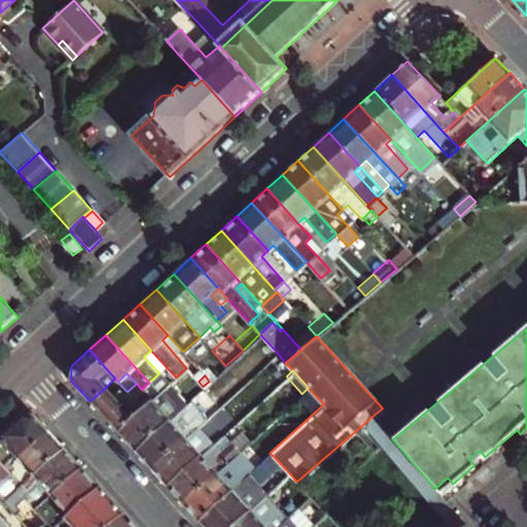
[(152,386),(158,393),(168,383),(162,377),(152,386)]
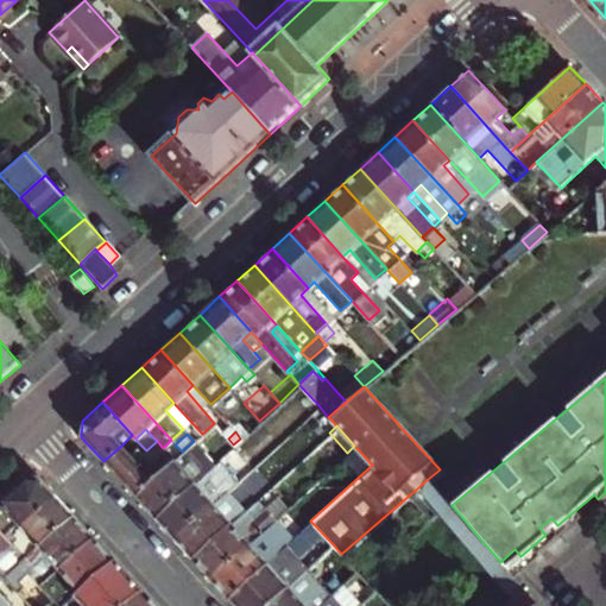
[(155,517),(202,473),(219,458),(207,444),(190,459),(182,452),(163,469),(134,496),(155,517)]
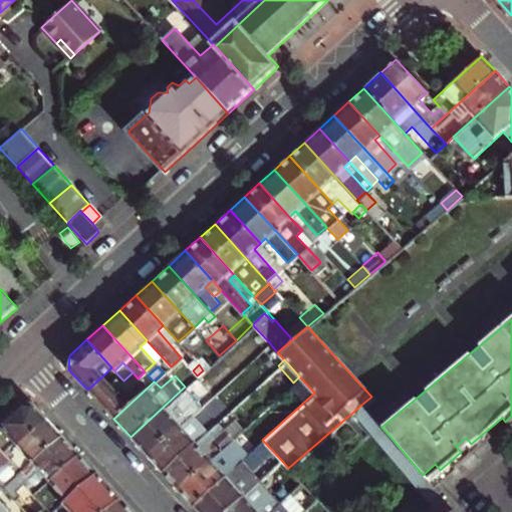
[(148,375),(132,390),(138,397),(154,381),(148,375)]
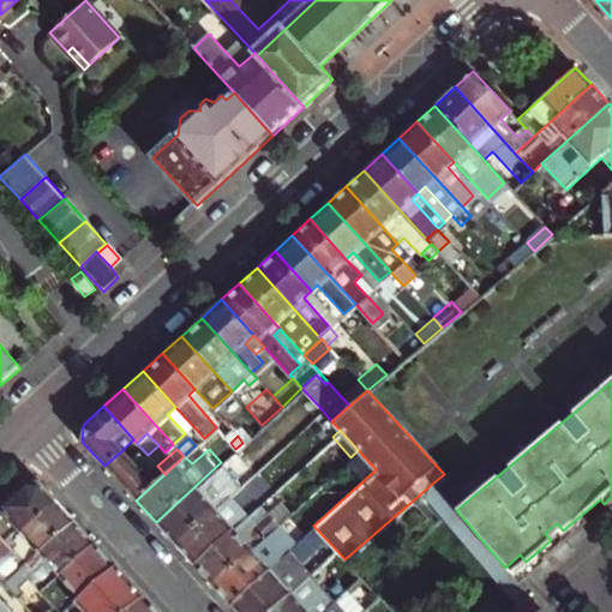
[(133,461),(123,450),(105,466),(136,501),(165,474),(157,466),(151,460),(148,463),(139,455),(133,461)]
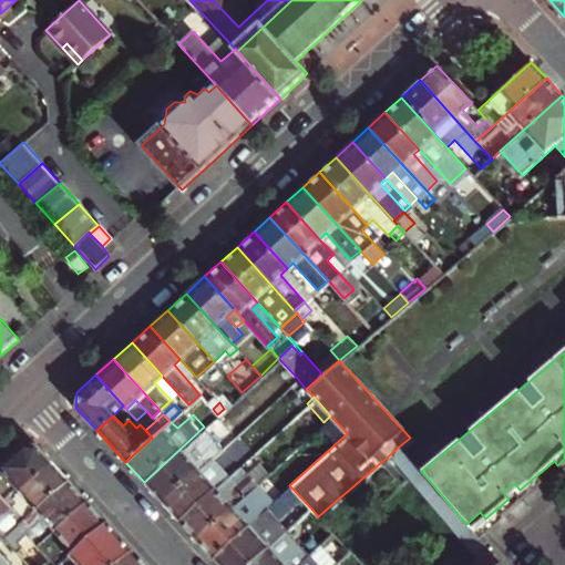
[(195,449),(188,441),(144,482),(162,501),(222,445),(212,434),(195,449)]
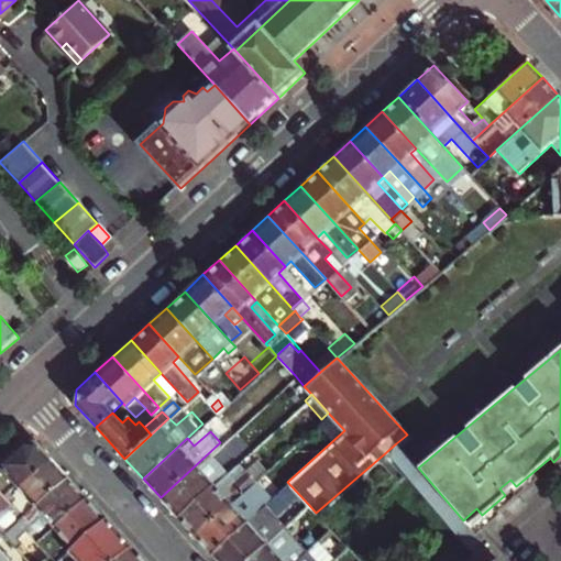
[(240,443),(231,433),(220,442),(229,453),(240,443)]
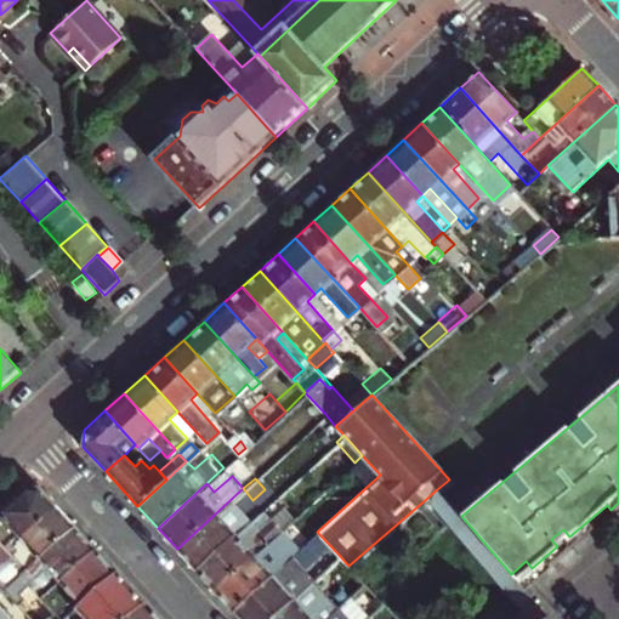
[(23,487),(0,506),(0,541),(7,550),(12,545),(5,538),(13,531),(20,538),(57,506),(40,487),(23,487)]
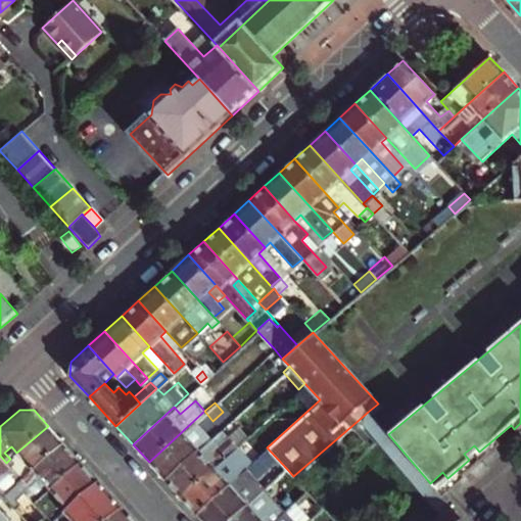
[(164,479),(207,440),(200,432),(212,421),(204,411),(149,462),(164,479)]
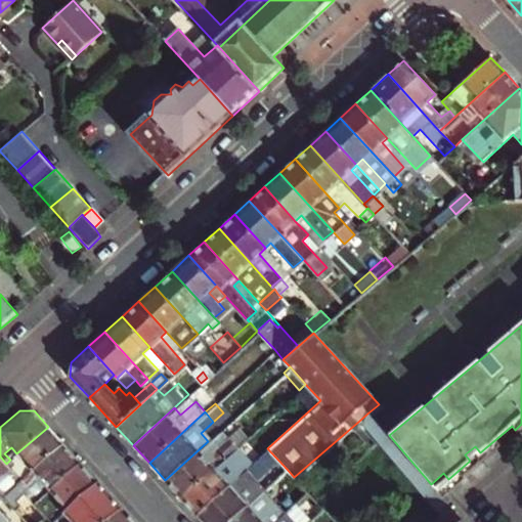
[(368,412),(359,421),(426,497),(435,489),(431,484),(389,435),(368,412)]
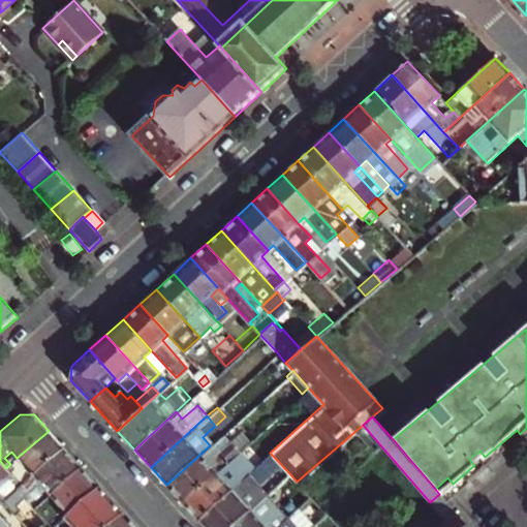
[(166,485),(182,502),(247,442),(252,439),(242,429),(219,450),(212,442),(210,445),(166,485)]
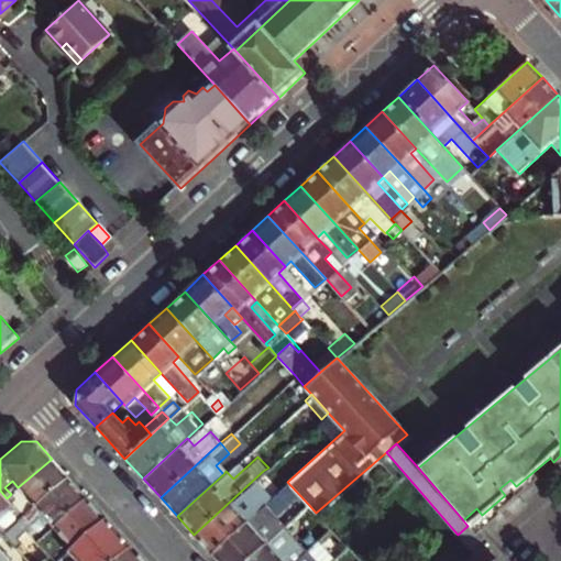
[(17,509),(21,515),(66,475),(52,459),(18,487),(11,494),(7,498),(12,505),(17,509)]
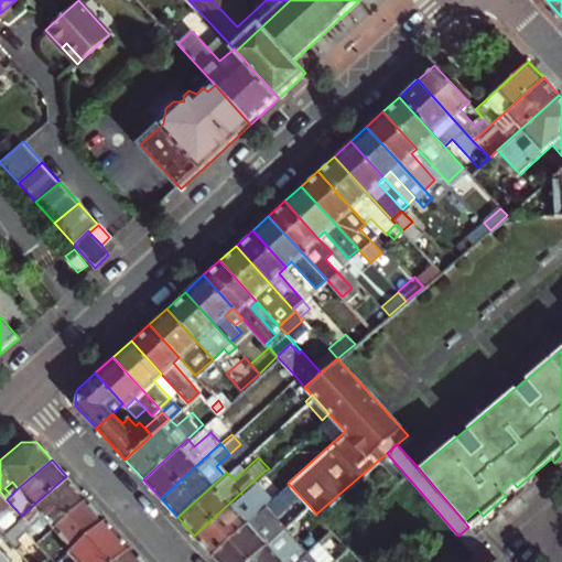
[(283,477),(272,465),(269,468),(263,472),(274,484),(283,477)]
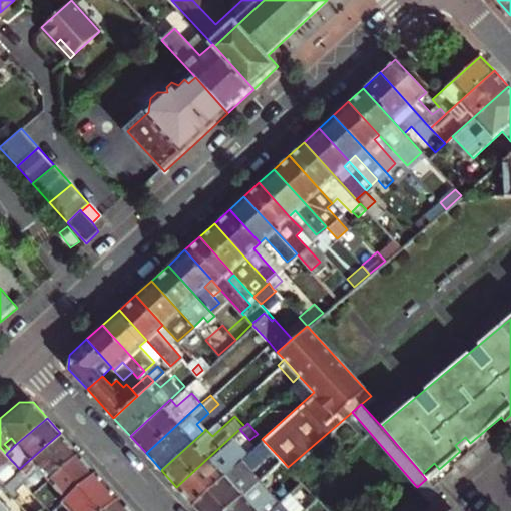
[(191,503),(224,473),(213,461),(216,458),(226,460),(249,440),(239,429),(176,487),(191,503)]
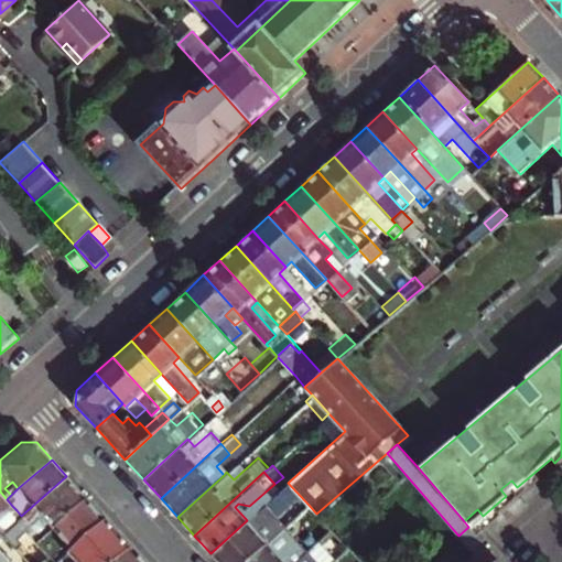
[(66,476),(21,516),(3,531),(2,532),(15,547),(21,541),(17,536),(24,529),(49,554),(54,561),(56,561),(58,560),(68,551),(105,519),(66,476)]
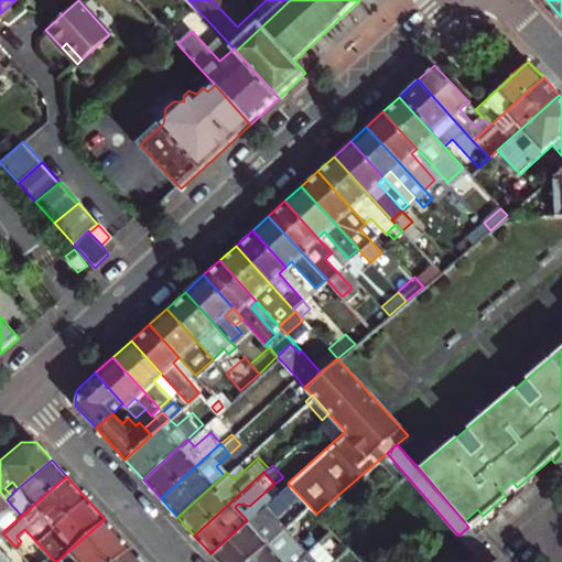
[(218,561),(246,561),(267,543),(256,531),(263,527),(294,499),(303,509),(309,505),(288,483),(247,520),(211,553),(218,561)]
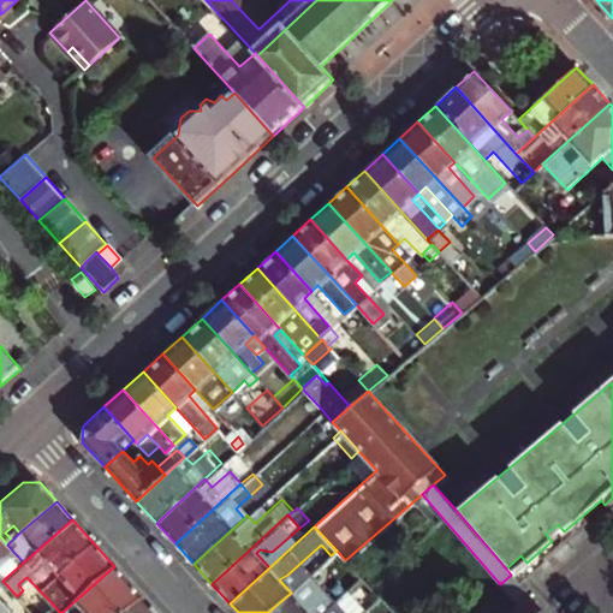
[(10,555),(13,552),(7,545),(0,536),(0,575),(4,579),(23,563),(18,557),(15,560),(10,555)]
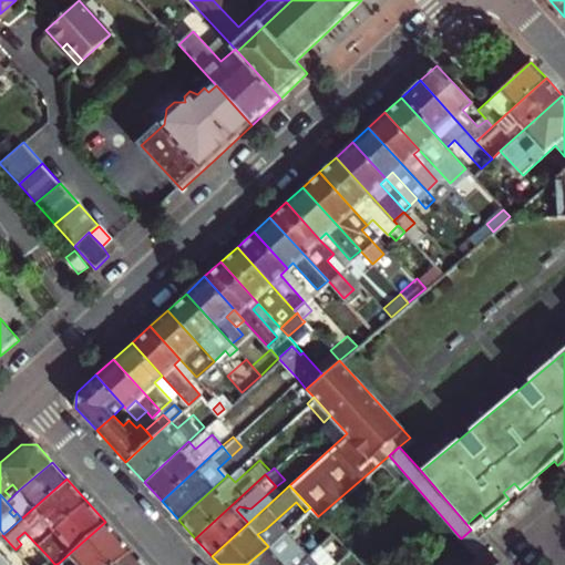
[(466,524),(471,530),(485,519),(480,512),(466,524)]
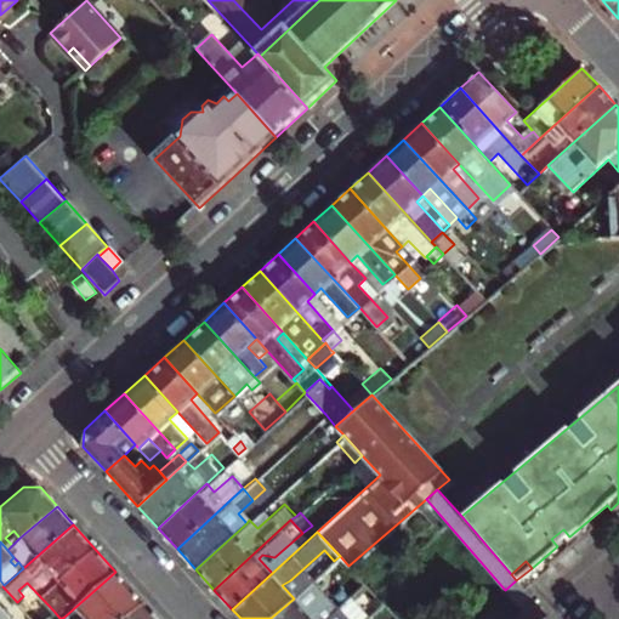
[(363,583),(351,569),(324,594),(304,608),(294,598),(271,618),(322,618),(355,590),(363,583)]
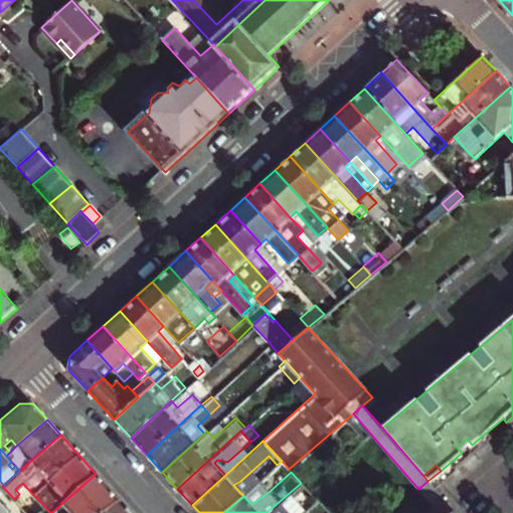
[(69,512),(103,512),(119,499),(96,474),(62,503),(70,512),(69,512)]
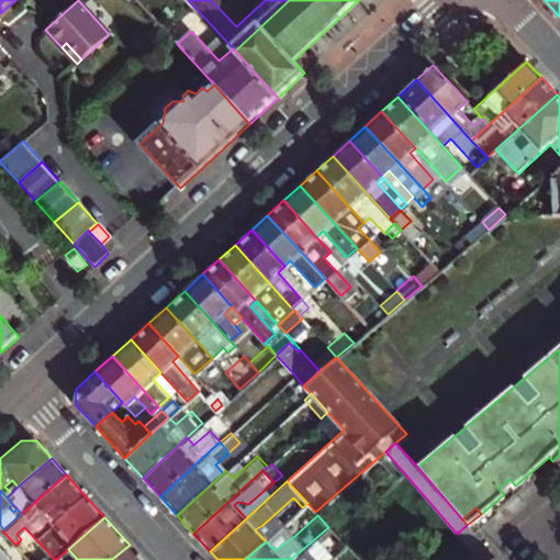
[(0,532),(2,530),(3,529),(0,525),(0,559),(12,559),(0,546),(0,532)]
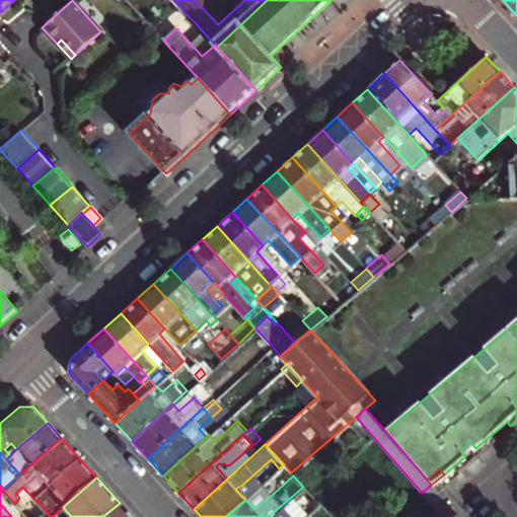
[(431,485),(422,493),(427,499),(437,491),(435,489),(431,485)]
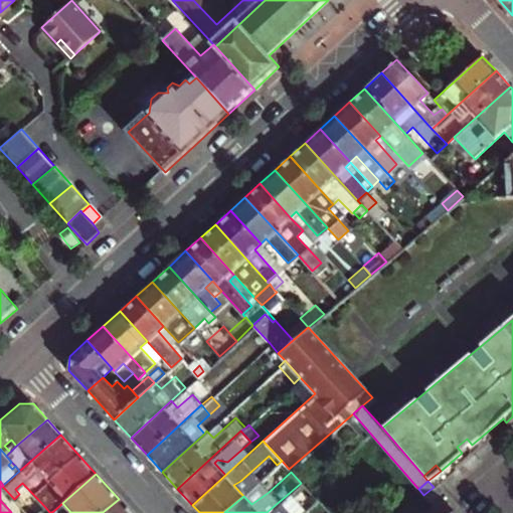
[(312,495),(301,483),(294,489),(305,502),(312,495)]
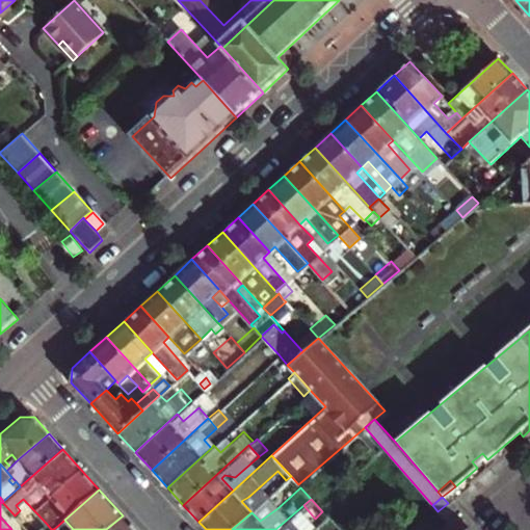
[(456,513),(448,503),(438,511),(446,522),(456,513)]
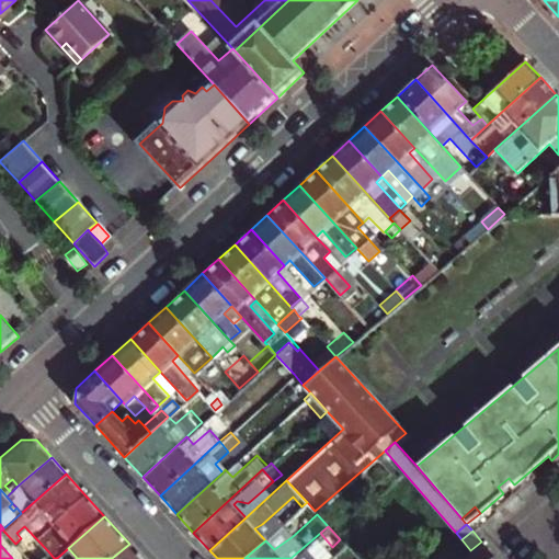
[(337,552),(344,545),(340,539),(332,547),(337,552)]
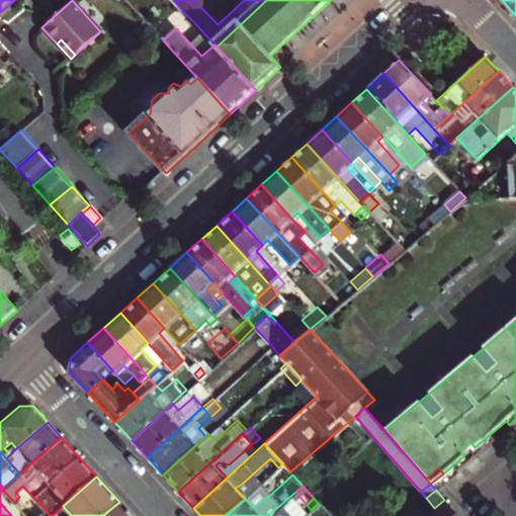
[(457,515),(444,500),(434,508),(424,515),(457,515)]
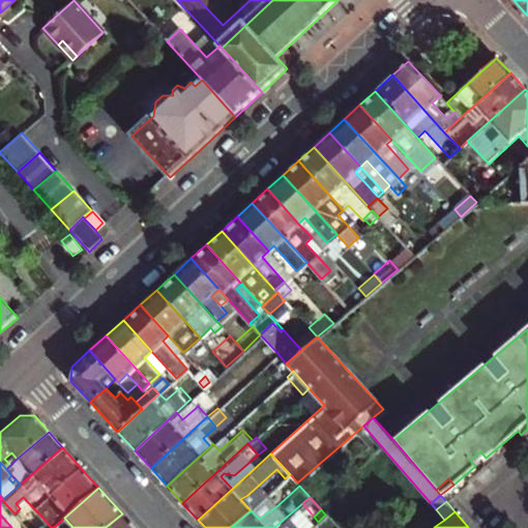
[(135,527),(122,514),(106,527),(135,527)]
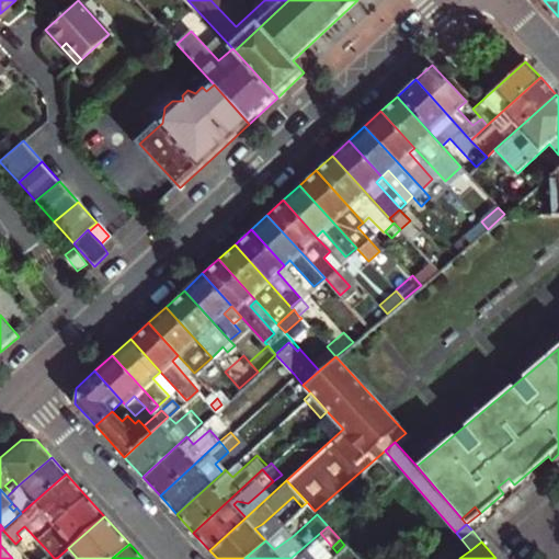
[(356,558),(344,545),(337,552),(335,554),(340,558),(356,558)]
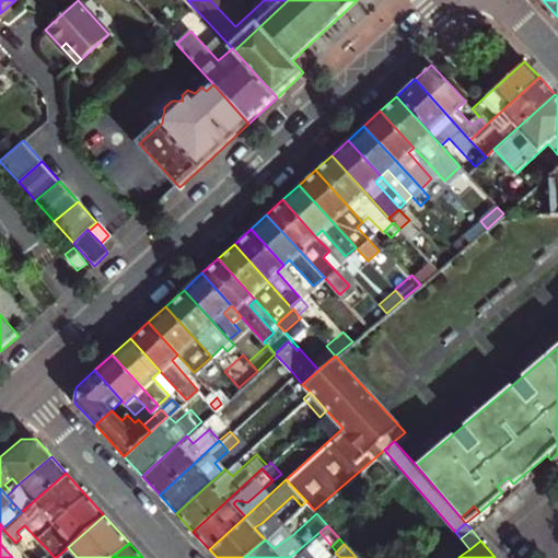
[(328,557),(332,555),(324,546),(310,557),(328,557)]
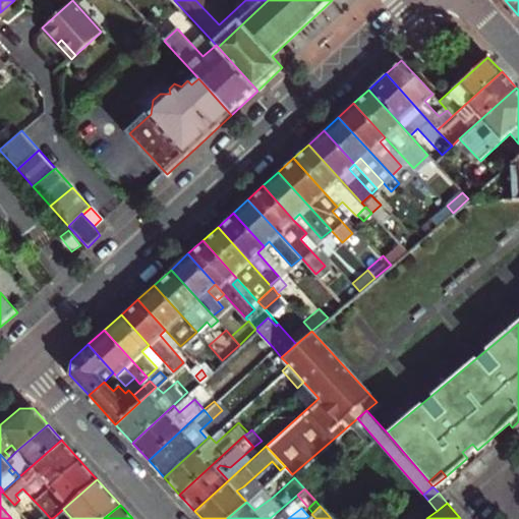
[(54,517),(55,518),(70,518),(71,518),(63,509),(54,517)]
